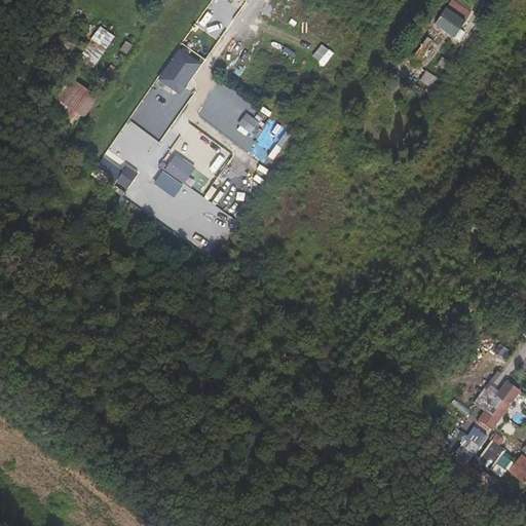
[(455,0),(451,0),(448,4),(467,19),(472,11),(455,0)]
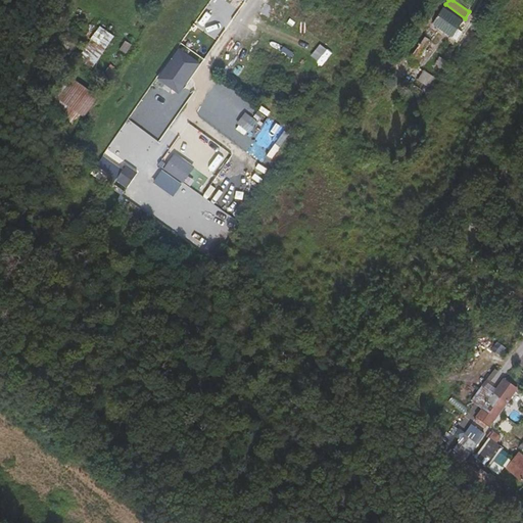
[(445,4),(437,16),(456,30),(465,18),(445,4)]
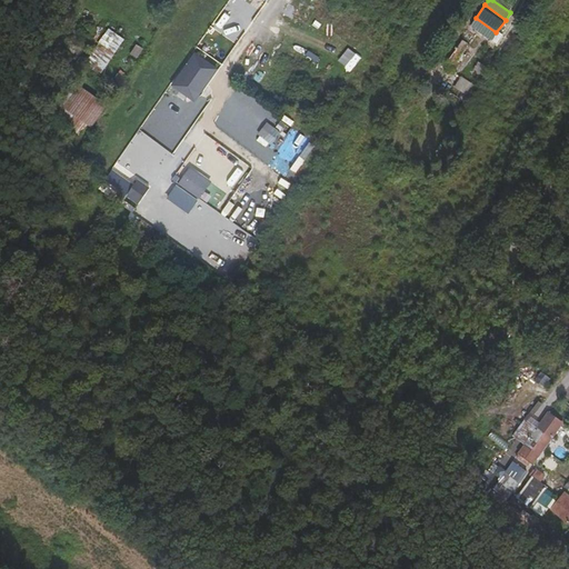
[(496,32),(476,18),(462,33),(485,49),(496,32)]
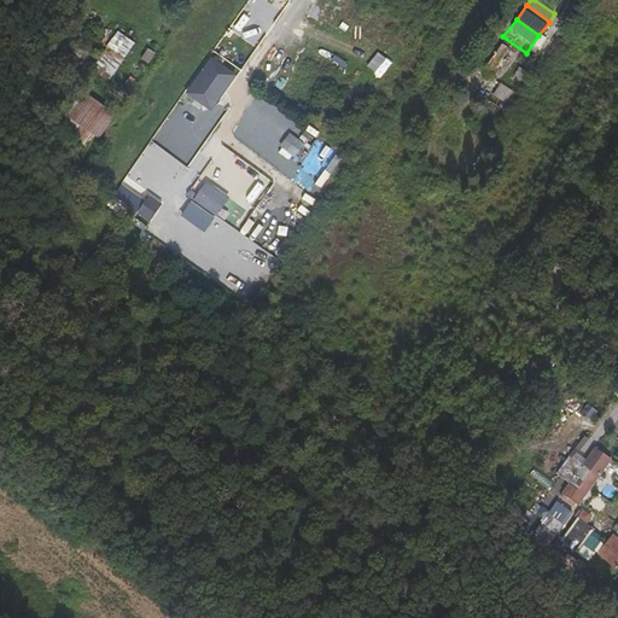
[(114,74),(135,40),(117,29),(95,63),(114,74)]
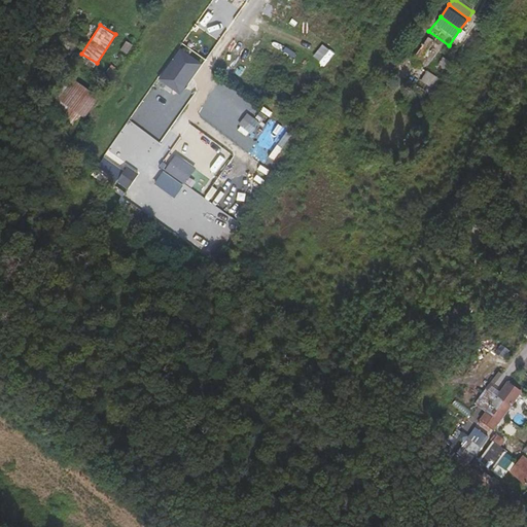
[(179,45),(159,76),(181,91),(202,61),(179,45)]
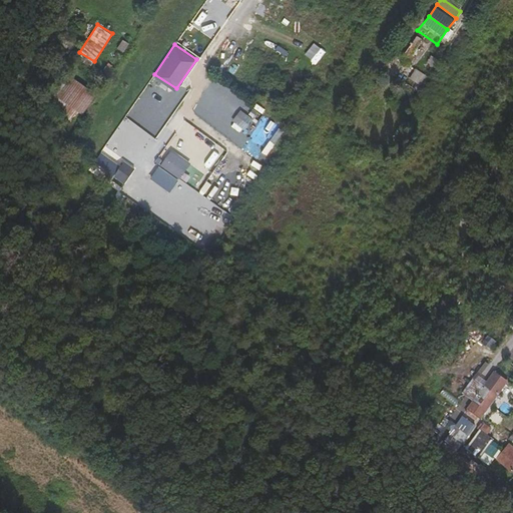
[(416,50),(410,47),(405,53),(408,56),(414,53),(416,50)]
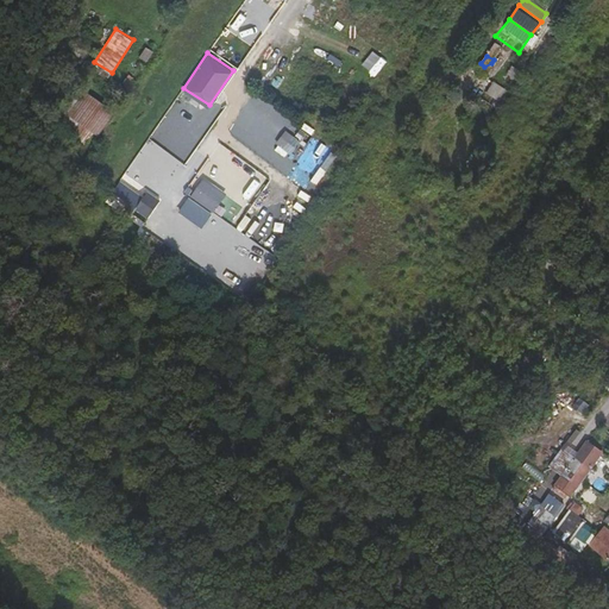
[(523,71),(513,63),(506,73),(518,81),(523,71)]
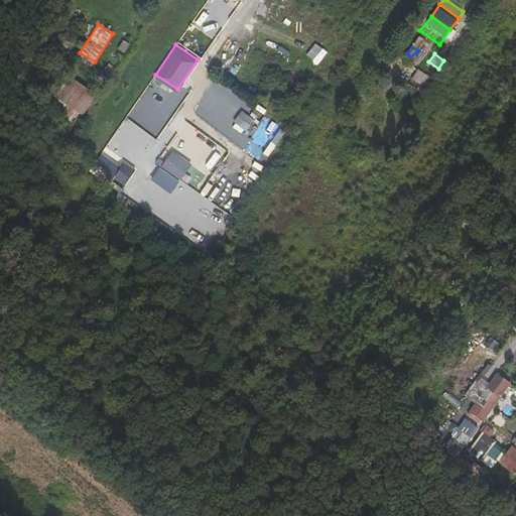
[(431,76),(418,69),(411,80),(425,88),(431,76)]
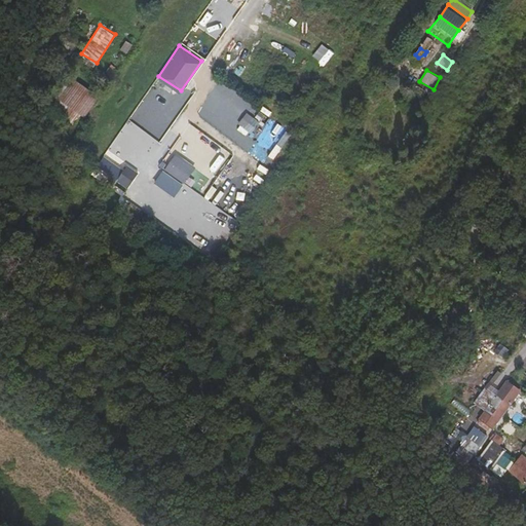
[(57,102),(64,106),(61,112),(74,119),(78,112),(85,116),(98,94),(71,78),(57,102)]
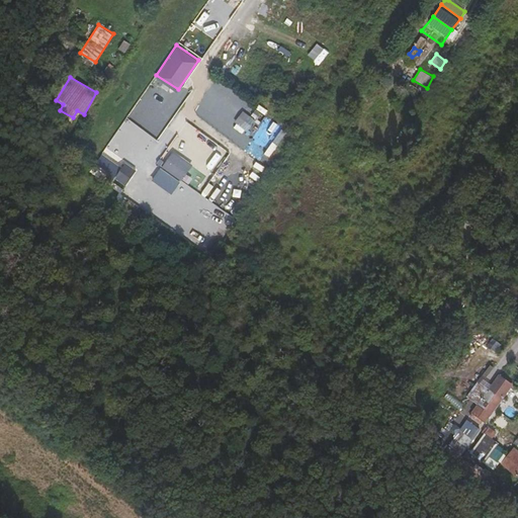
[(154,114),(145,125),(152,132),(160,120),(154,114)]
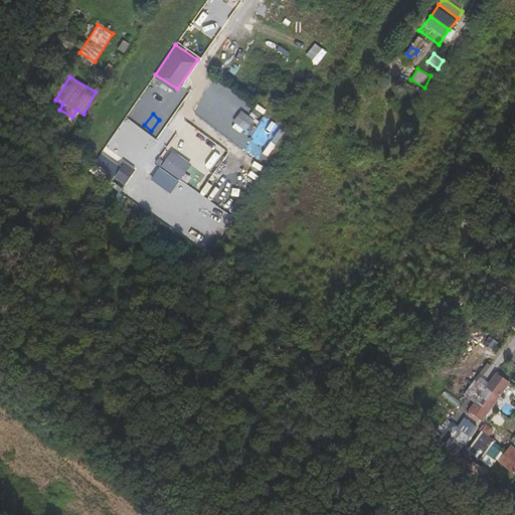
[(174,151),(162,166),(181,180),(192,165),(174,151)]
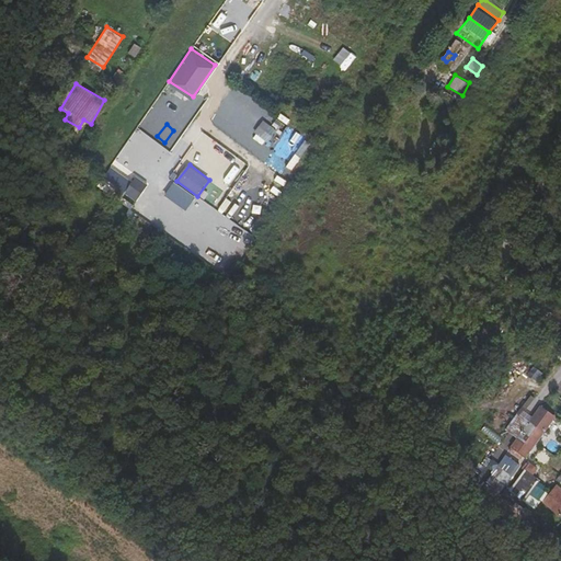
[(110,182),(114,175),(106,172),(103,179),(110,182)]
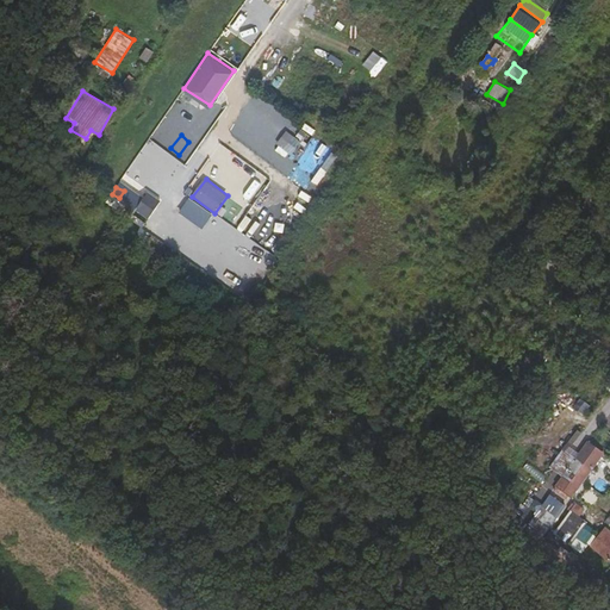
[(161,200),(148,191),(143,197),(135,209),(148,218),(161,200)]
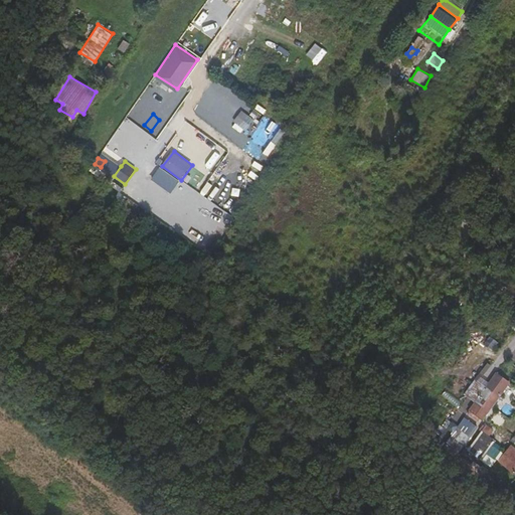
[(114,176),(121,166),(115,162),(108,171),(114,176)]
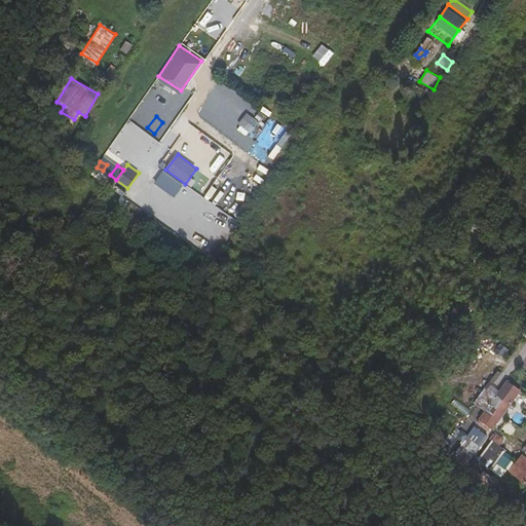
[(457,308),(448,302),(442,313),(452,320),(457,308)]
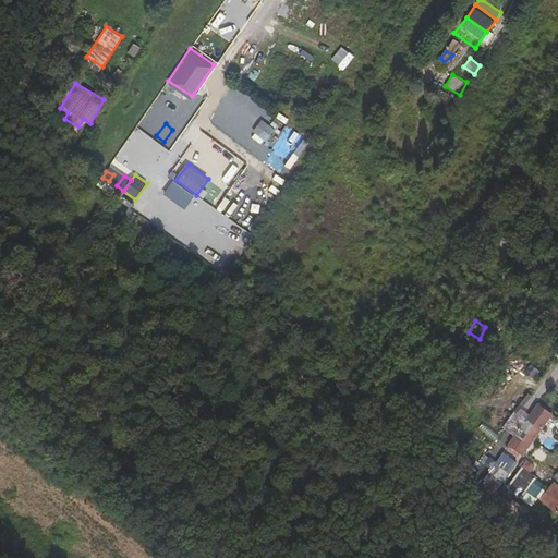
[(540,402),(529,415),(522,411),(534,395),(530,391),(518,408),(505,423),(517,432),(507,444),(521,456),(554,413),(540,402)]
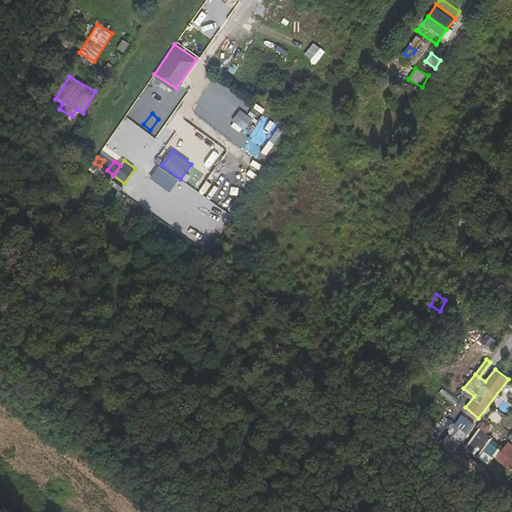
[(458,448),(475,423),(461,414),(444,438),(458,448)]
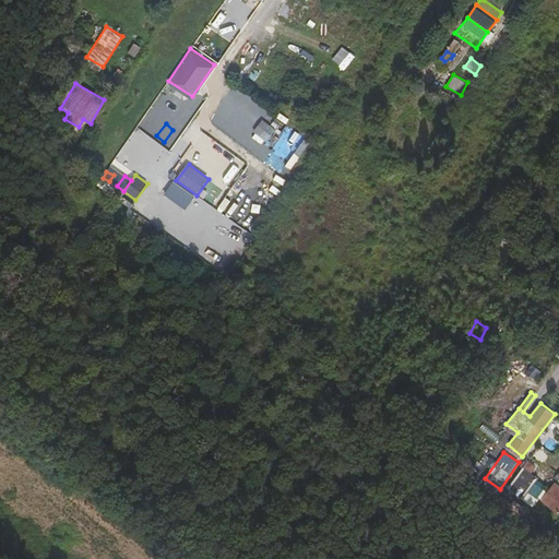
[(537,466),(527,460),(523,466),(533,473),(537,466)]
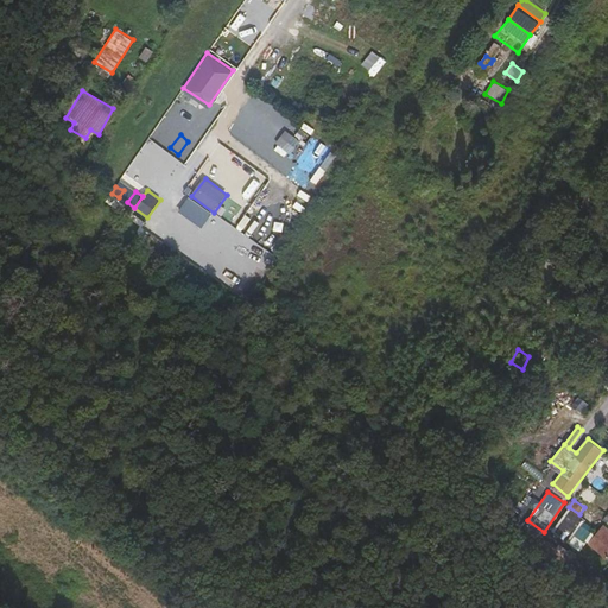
[(576,525),(562,514),(546,534),(559,545),(576,525)]
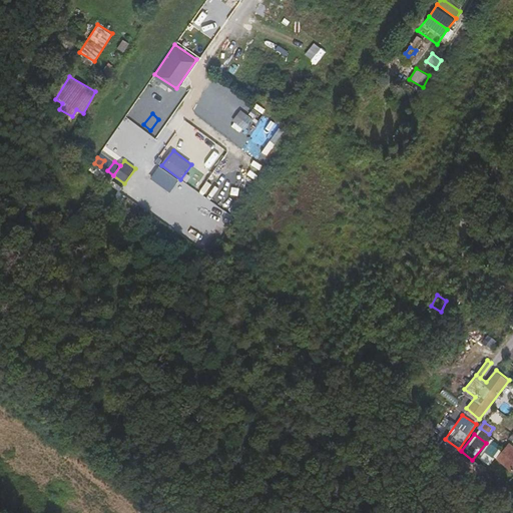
[(512,446),(509,444),(501,453),(506,457),(502,462),(512,471),(512,446)]
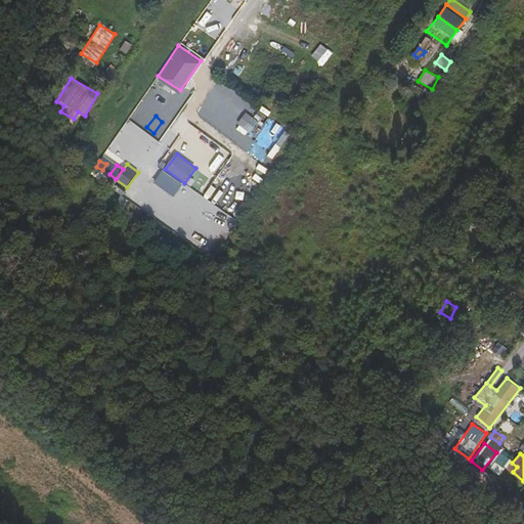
[(523,482),(509,468),(499,478),(513,491),(523,482)]
